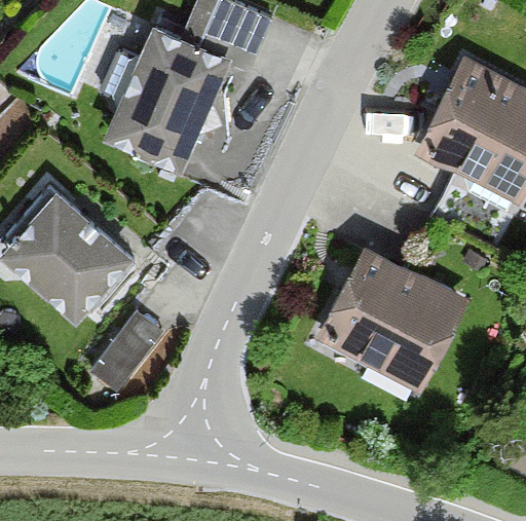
[(266,24),(212,0),(195,0),(180,37),(154,26),(108,132),(211,177),(252,83),(241,79),(266,24)]
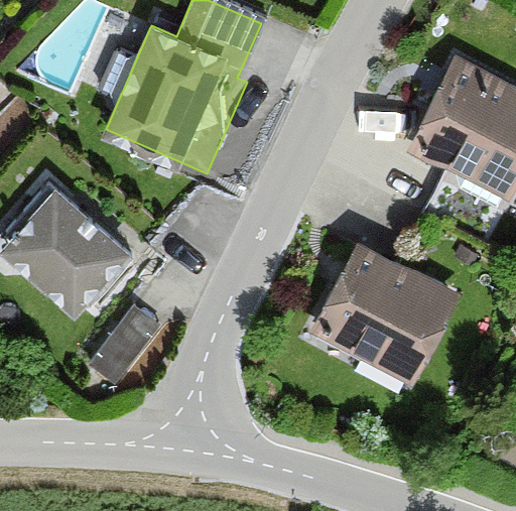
[(515,185),(515,87),(459,56),(409,147),(508,201),(515,185)]
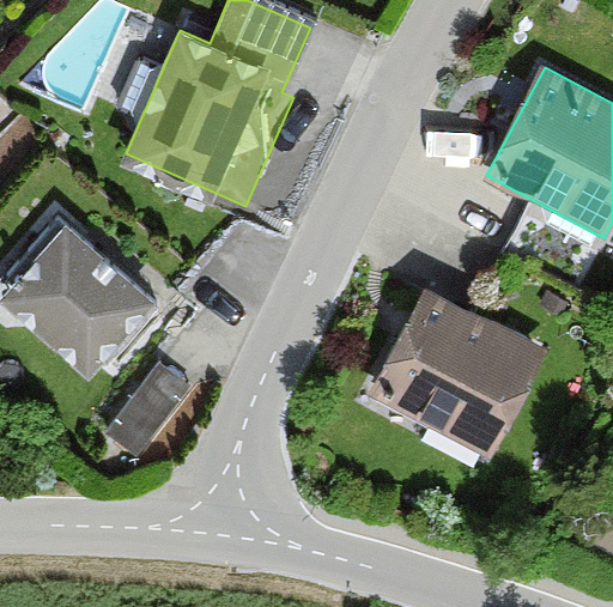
[(159,303),(61,225),(2,301),(101,377),(159,303)]
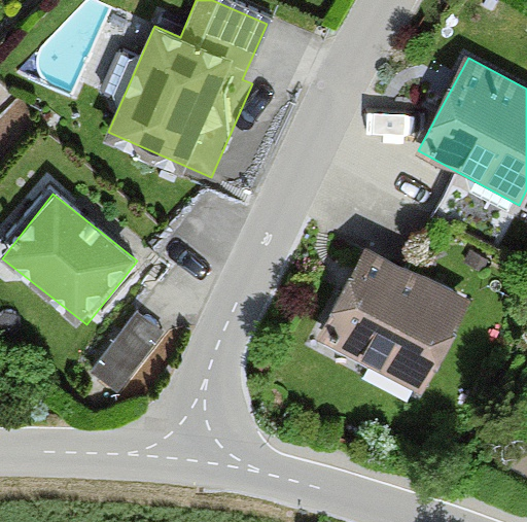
[(466,301),(369,246),(316,340),(413,394),(466,301)]
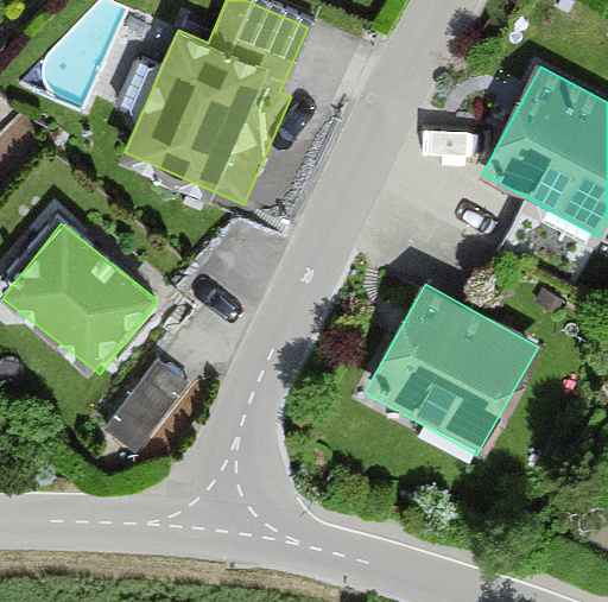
[(183,388),(147,362),(101,428),(137,452),(183,388)]
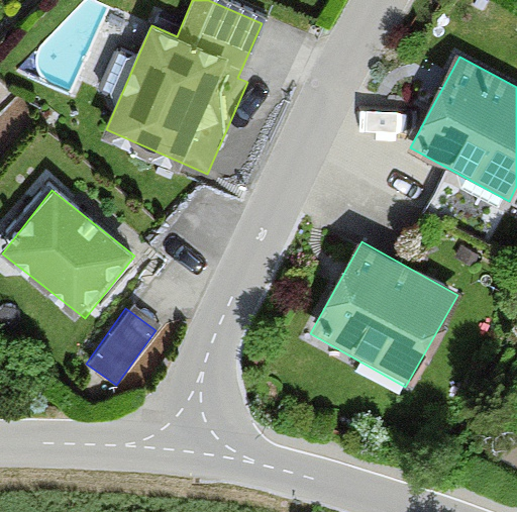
All buildings are outlined.
